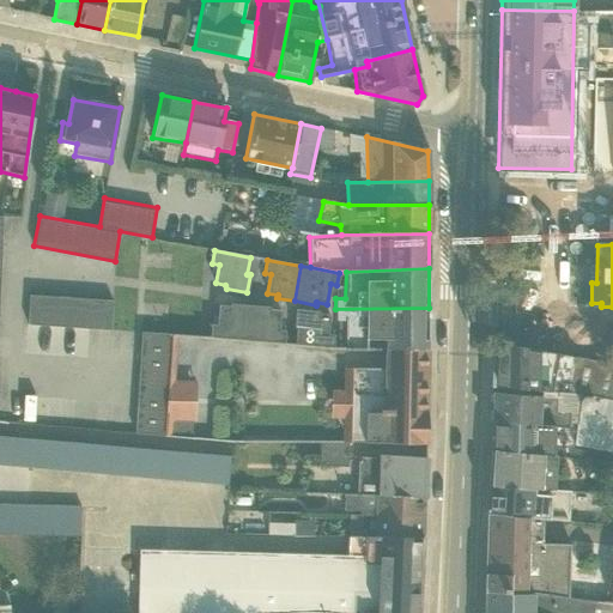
[(113,301),(30,295),(28,323),(110,329),(113,301)]
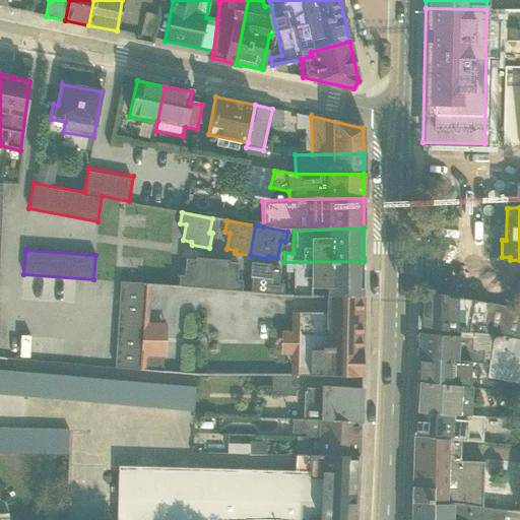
[(209,288),(212,260),(195,258),(195,261),(186,260),(185,276),(179,276),(178,286),(209,288)]
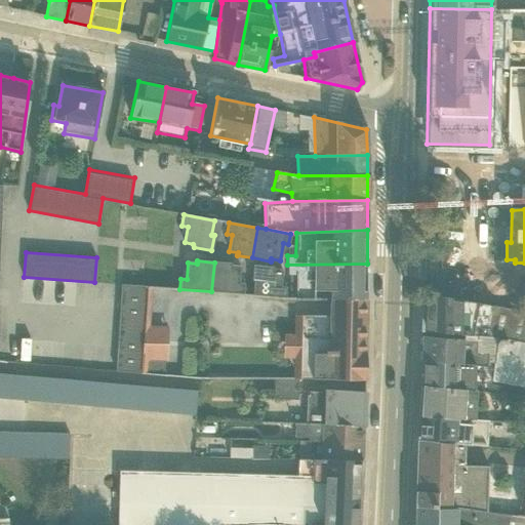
[(211,291),(243,293),(243,285),(239,284),(240,267),(231,267),(231,264),(214,263),(211,291)]
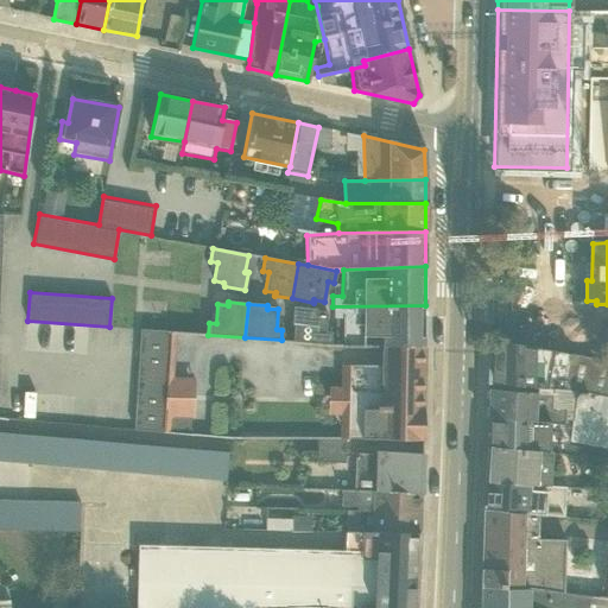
[(381,347),(424,347),(425,305),(333,306),(333,320),(335,320),(336,344),(363,346),(363,336),(382,337),(381,347)]
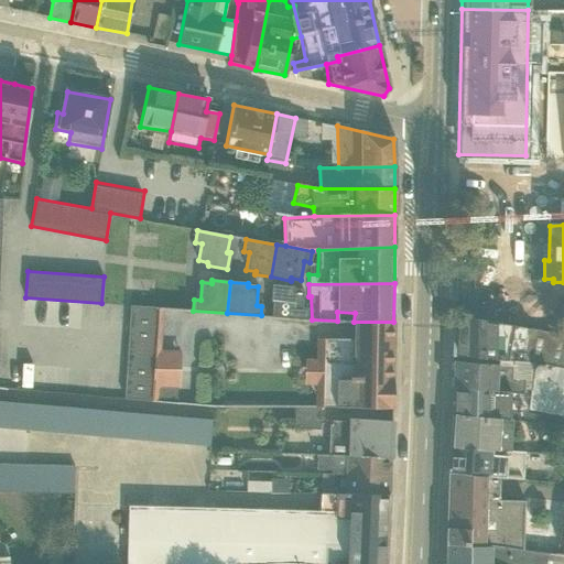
[(272,316),(306,320),(307,308),(301,308),(303,291),(293,290),(293,286),(272,284),(271,302),(273,302),(272,316)]
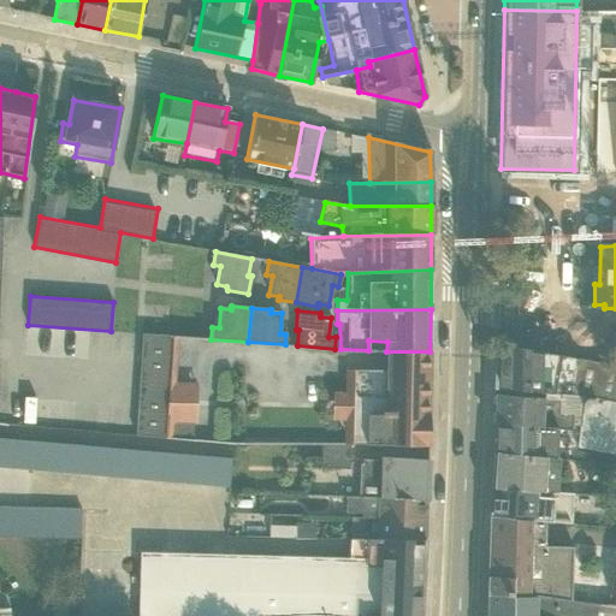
[(142,335),(135,436),(195,440),(195,383),(176,381),(178,337),(142,335)]
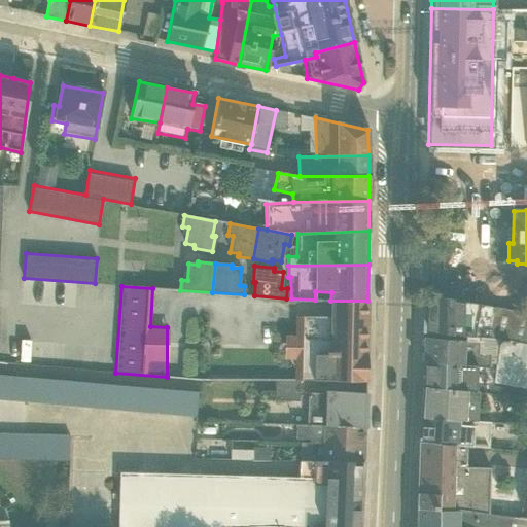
[(424,332),(447,335),(491,339),(510,340),(526,343),(526,311),(425,295),(424,332)]
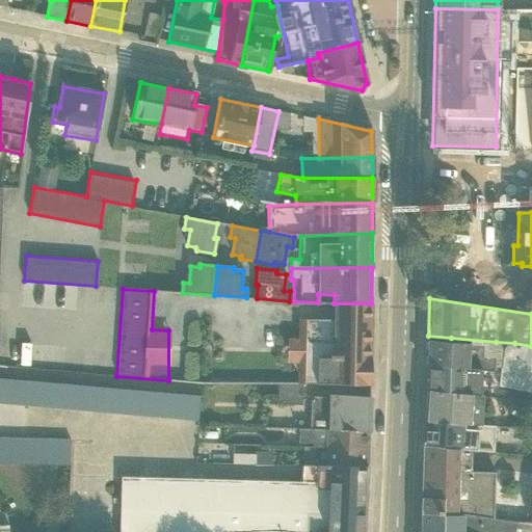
[(298,320),(297,339),(287,339),(287,363),(298,363),(298,382),(370,384),(371,303),(334,303),(334,321),(298,320)]
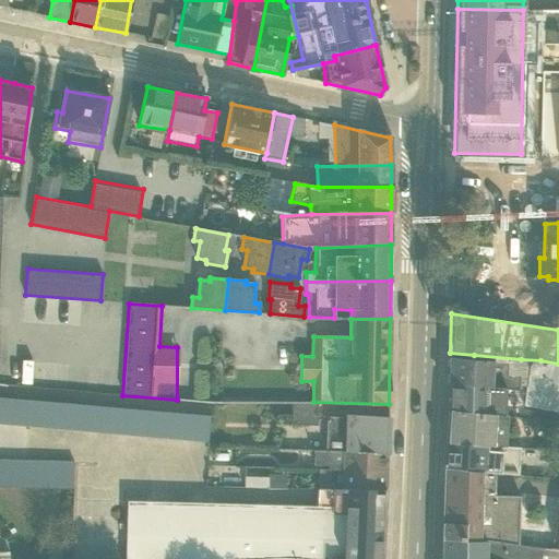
[(449,384),(506,390),(518,391),(519,385),(521,359),(474,355),(474,359),(449,358),(449,384)]
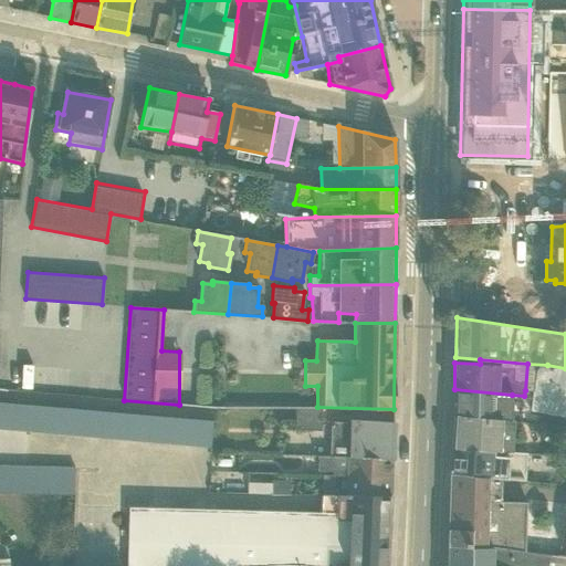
[(565,368),(547,365),(527,364),(525,390),(532,391),(531,412),(565,419),(565,368)]
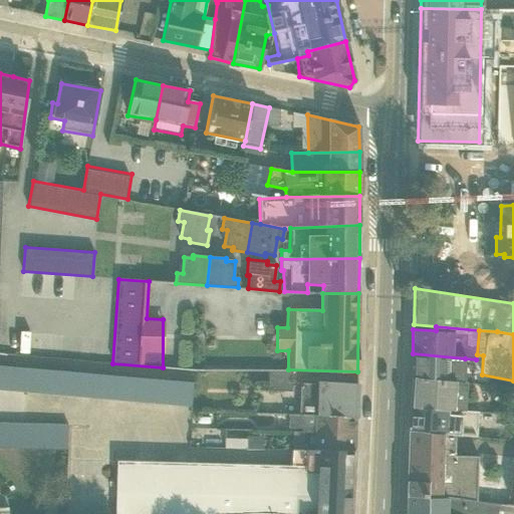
[(413,353),(413,377),(464,383),(465,358),(413,353)]
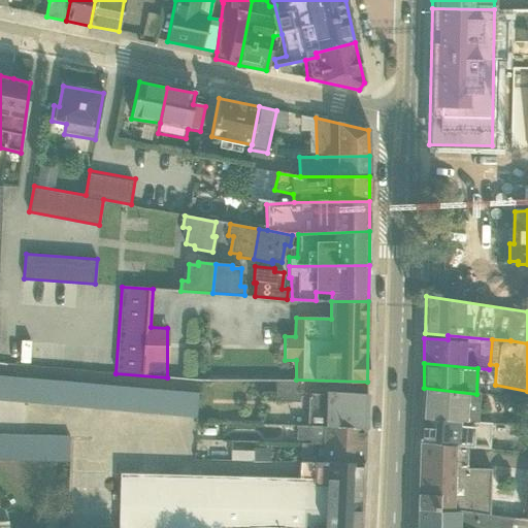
[(284,398),(283,380),(260,381),(260,399),(284,398)]
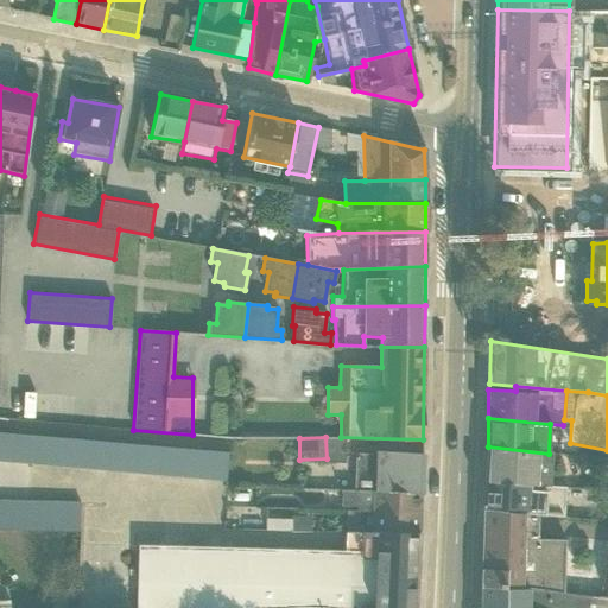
[(48,461),(48,475),(208,481),(209,448),(31,442),(31,460),(48,461)]
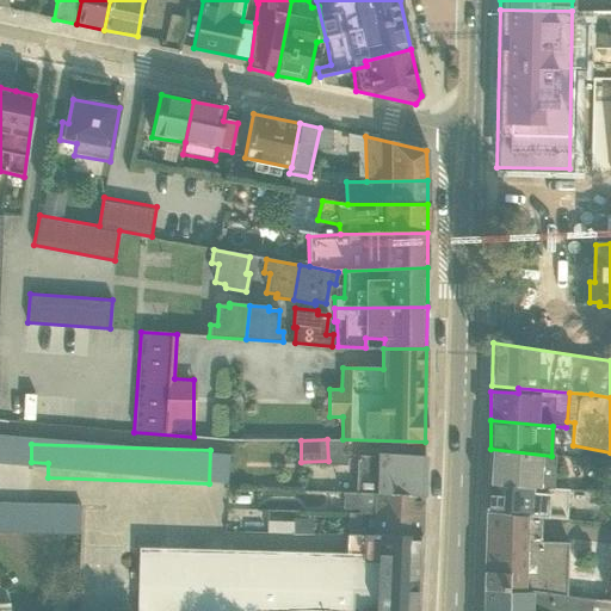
[(488,485),(553,489),(555,456),(551,456),(491,449),(488,485)]
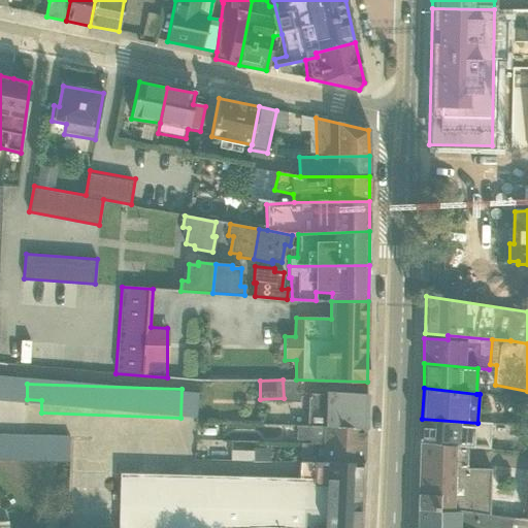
[(306,426),(365,429),(366,395),(326,393),(325,395),(308,394),(306,426)]
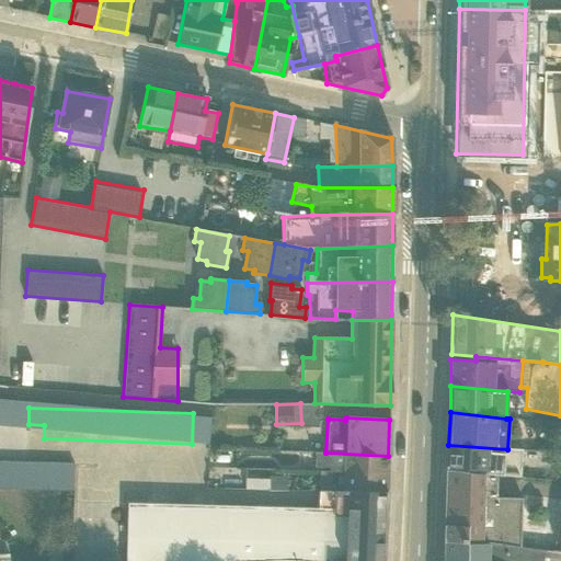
[(448,445),(446,470),(496,476),(519,478),(522,451),(507,449),(448,445)]
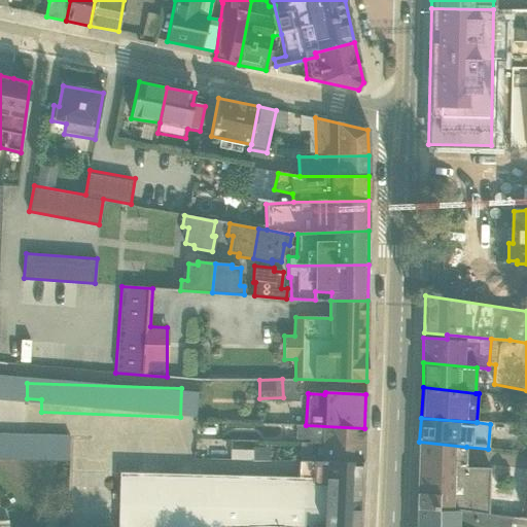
[(313,440),(313,444),(363,445),(364,428),(306,425),(296,425),(295,440),(313,440)]
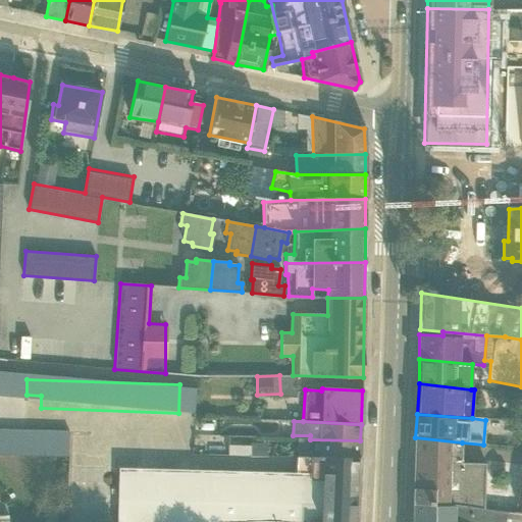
[(0,446),(51,449),(52,432),(0,429),(0,446)]
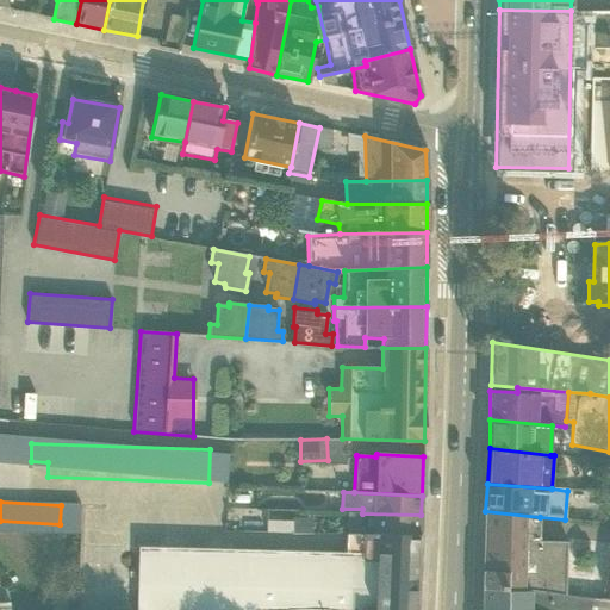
[(484,530),(540,534),(540,517),(485,511),(484,530)]
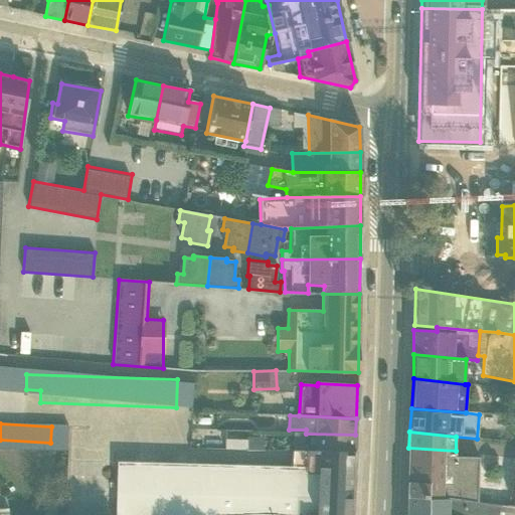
[(293,451),(354,452),(355,435),(306,434),(294,433),(293,451)]
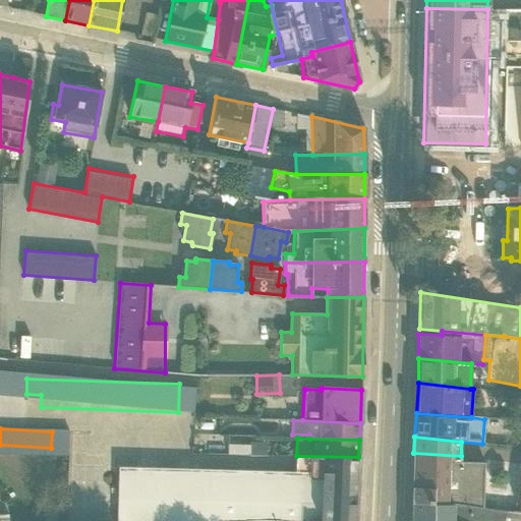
[(413,453),(412,478),(482,479),(483,464),(460,462),(461,456),(413,453)]
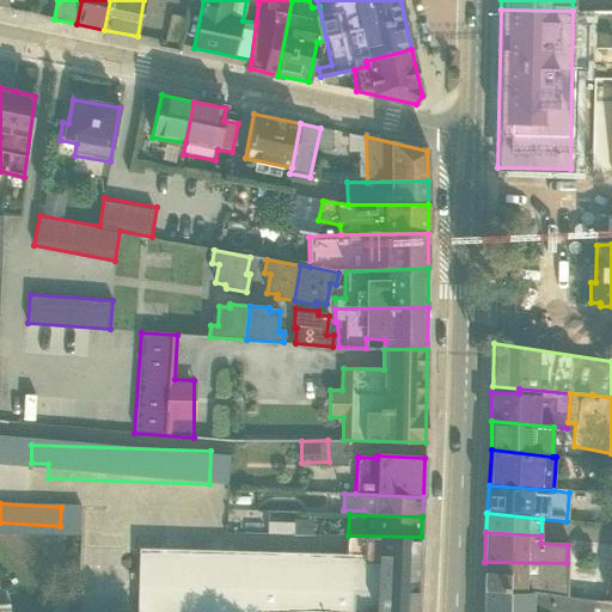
[(346,556),(420,557),(421,537),(348,536),(346,556)]
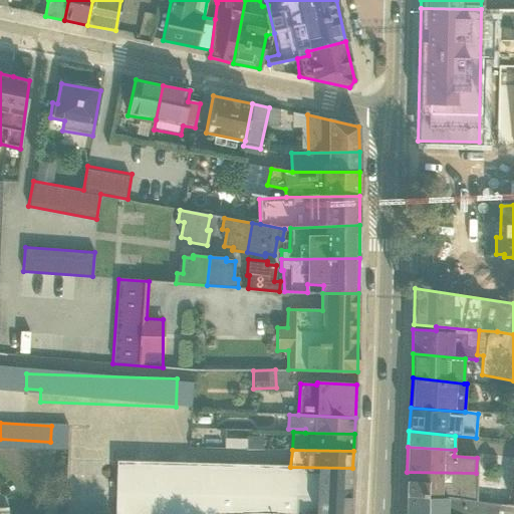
[(270,513),(276,513),(350,513),(352,468),(290,467),(104,462),(103,486),(116,486),(114,513),(270,513)]
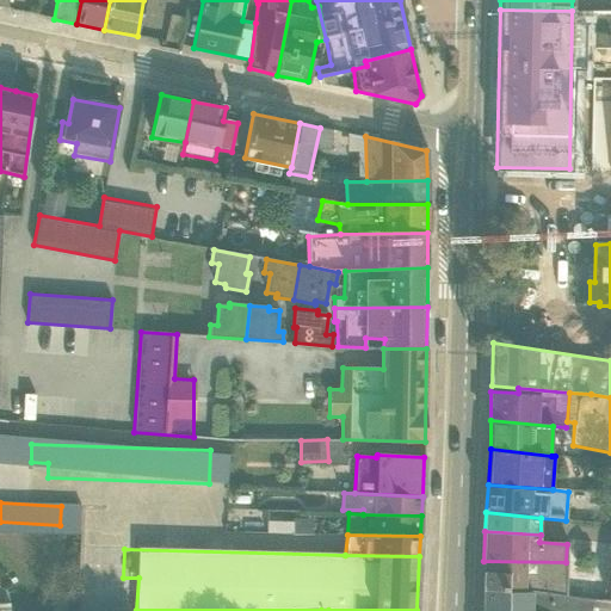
[(483,591),(566,596),(566,562),(483,561),(483,591)]
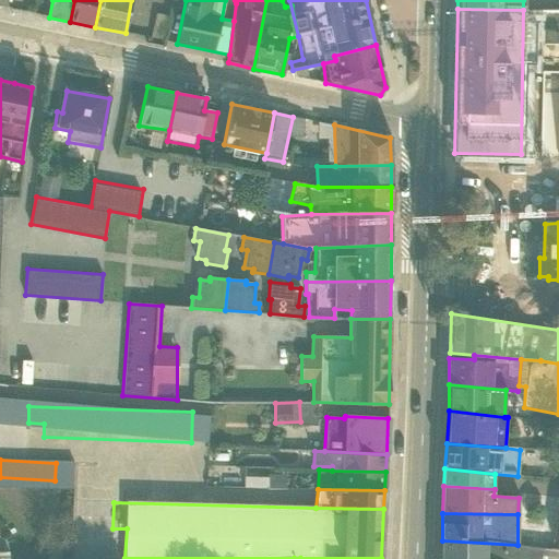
[(442,540),(441,558),(558,558),(558,550),(518,545),(442,540)]
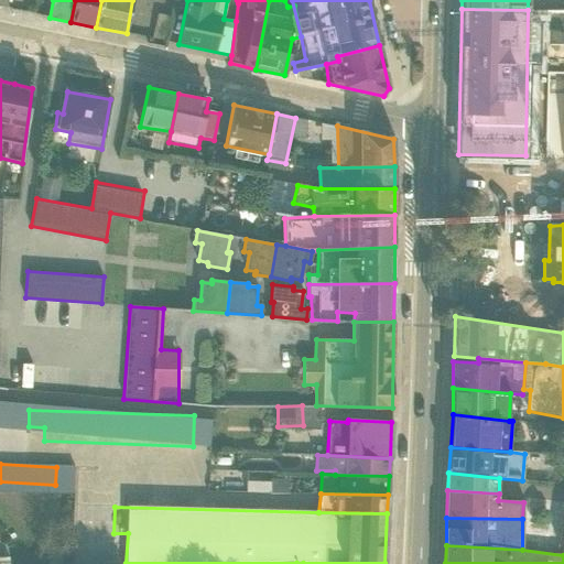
[(9,563),(9,554),(0,554),(0,563),(9,563)]
